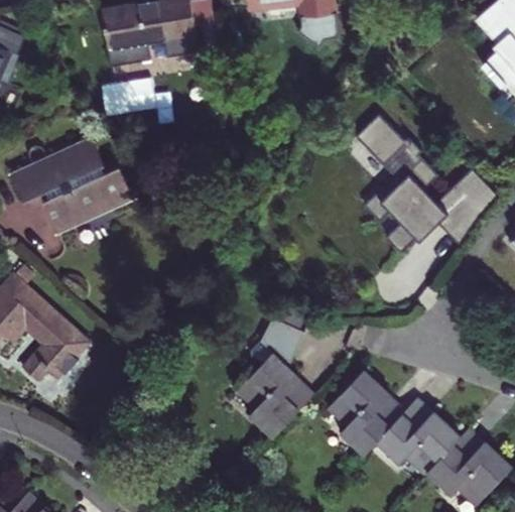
[(163,43),(165,56),(222,46),(213,0),(204,0),(188,3),(187,0),(155,0),(156,6),(139,9),(138,6),(100,12),(109,67),(149,59),(147,45),(163,43)]
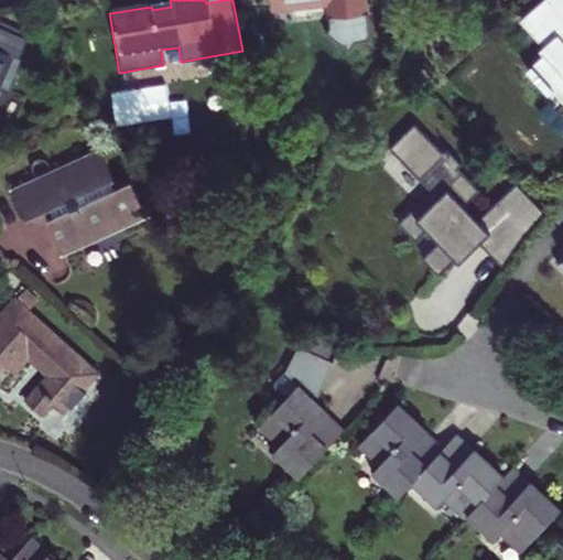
[(328,6),(332,30),(323,32),(345,47),(354,45),(369,43),(365,0),(268,0),(269,11),(328,6)]
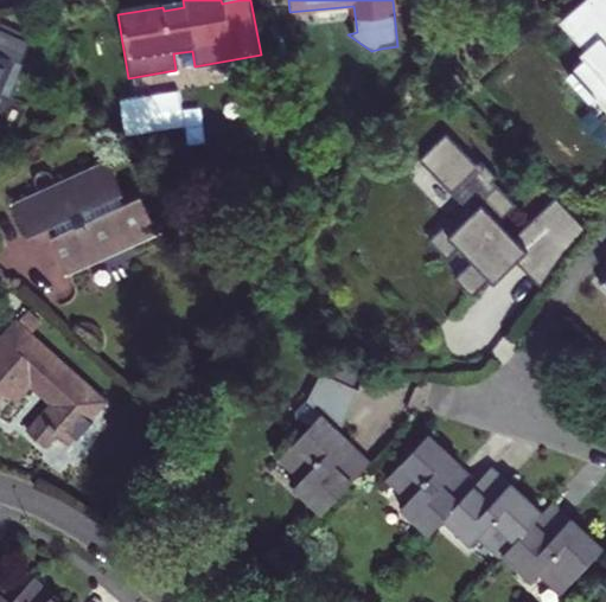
[(605,18),(582,38),(605,66),(605,79),(588,95),(605,116),(605,18)]
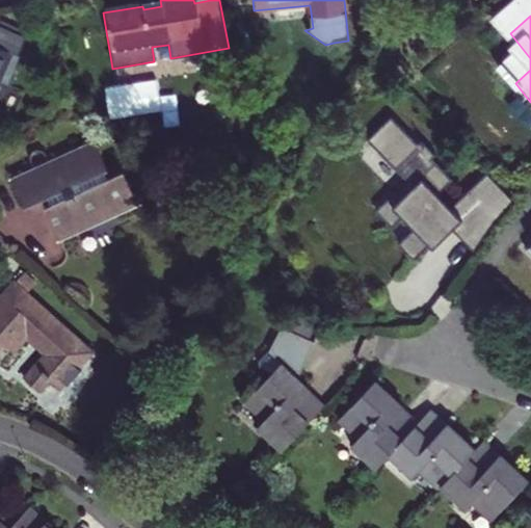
[(0,50),(17,58),(25,41),(0,28),(0,50)]
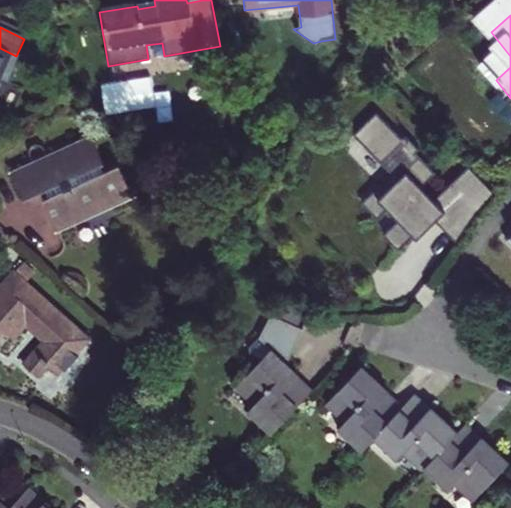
[(0,84),(3,86),(16,56),(0,48),(0,84)]
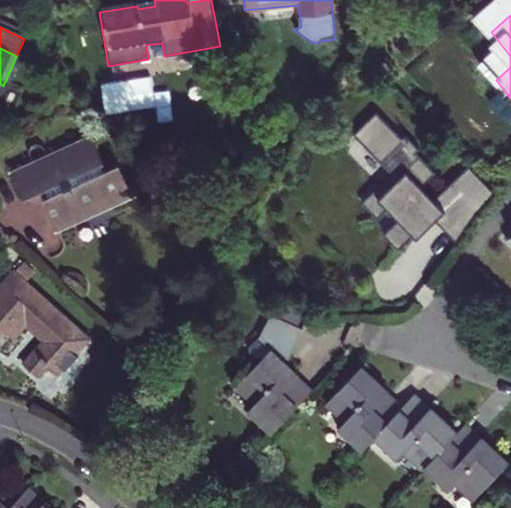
[(371,130),(351,157),(364,166),(383,139),(371,130)]
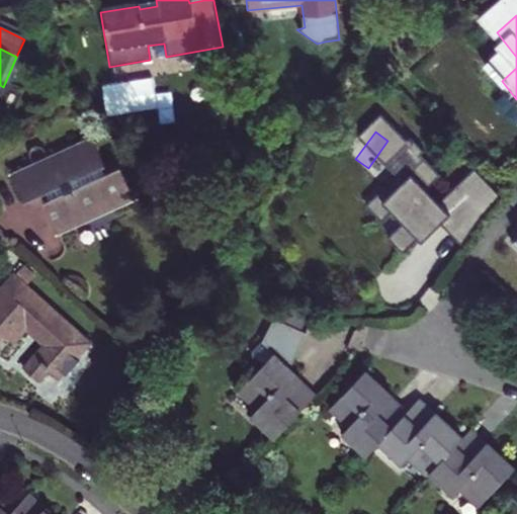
[(134,201),(119,169),(103,176),(100,170),(103,168),(90,141),(11,177),(24,204),(49,193),(51,195),(52,200),(41,204),(58,237),(134,201)]
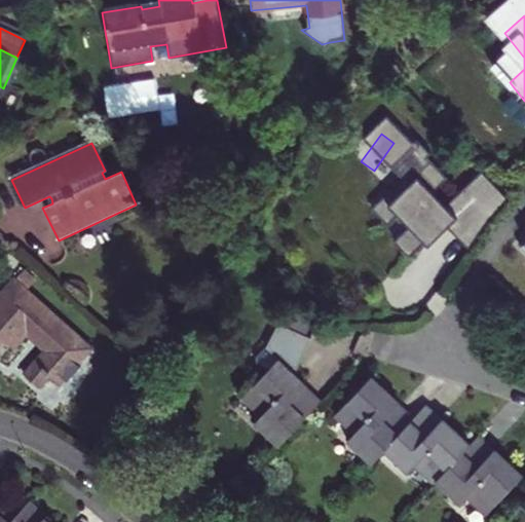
[(411,156),(394,143),(374,171),(406,194),(380,229),(400,243),(409,230),(421,239),(409,257),(421,267),(445,235),(457,218),(461,221),(473,206),(492,220),(502,206),(509,200),(482,173),(454,213),(440,202),(452,186),(428,169),(430,164),(414,152),(411,156)]
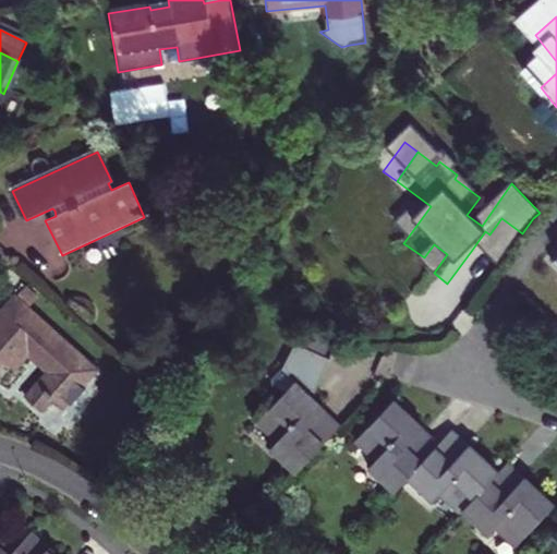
[(485,231),(472,250),(497,267),(522,233),(501,218),(489,235),(485,231)]
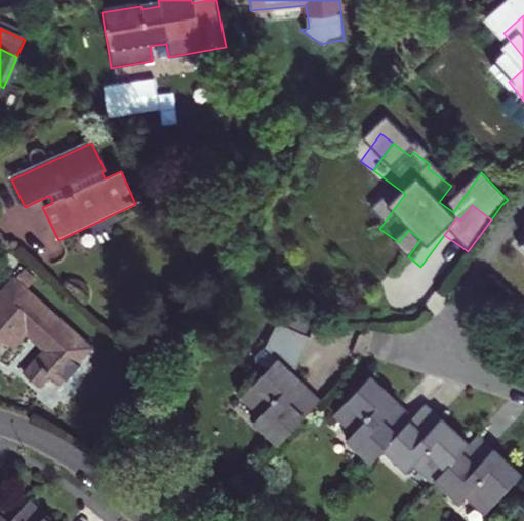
[(523,230),(512,243),(516,246),(523,237),(523,230)]
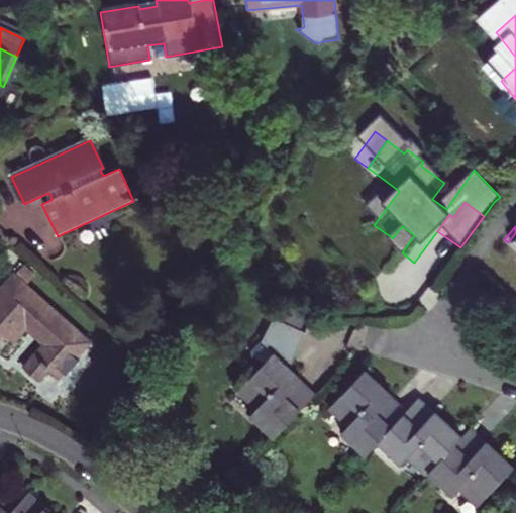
[(22,270),(14,277),(25,286),(32,278),(22,270)]
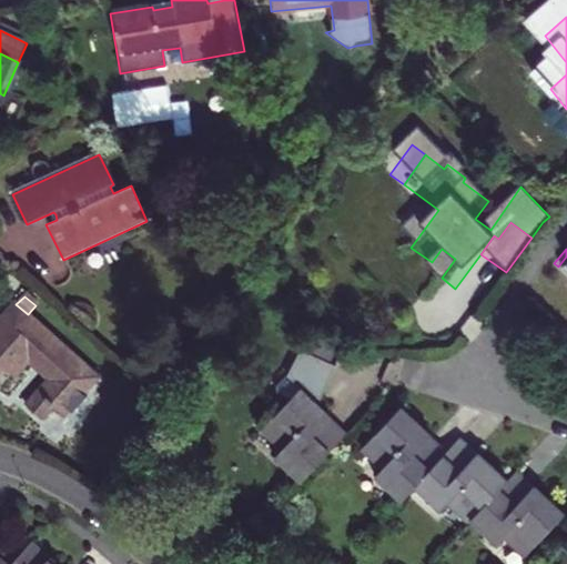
[(52,336),(28,314),(16,304),(13,302),(0,316),(0,385),(10,376),(14,380),(29,362),(48,378),(24,405),(41,421),(52,410),(62,419),(99,378),(61,345),(58,349),(48,340),(52,336)]
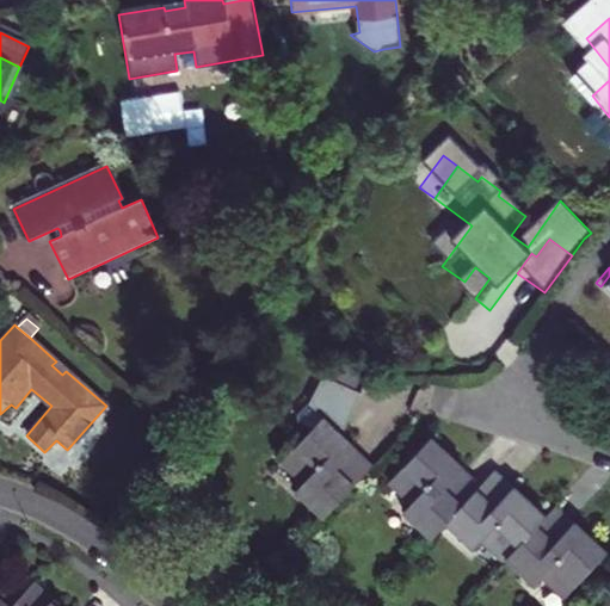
[(321,521),(353,487),(336,470),(355,451),(340,438),(361,395),(322,377),(308,408),(321,419),(281,459),(303,482),(293,494),(321,521)]
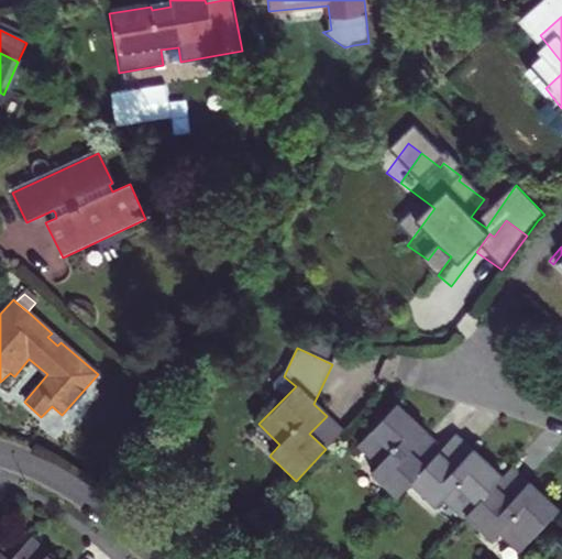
[(428,434),(398,404),(360,444),(379,463),(371,473),(396,499),(409,484),(425,468),(410,452),(428,434)]
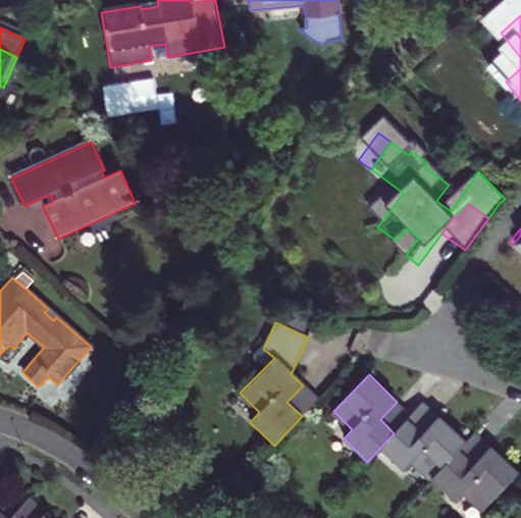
[(287,402),(302,416),(318,400),(303,385),(287,402)]
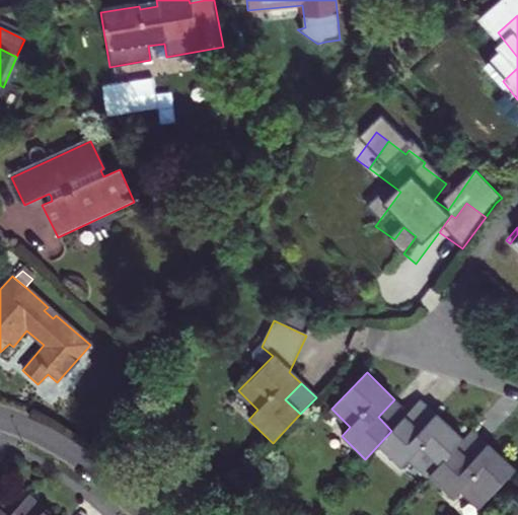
[(409,414),(394,399),(378,417),(391,431),(404,418),(409,414)]
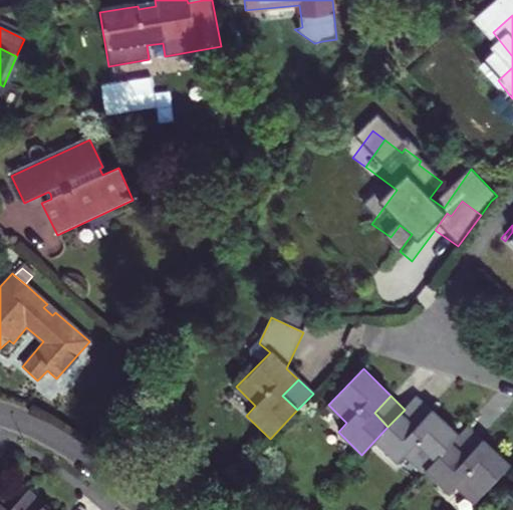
[(405,410),(401,414),(415,428),(432,411),(417,397),(405,410)]
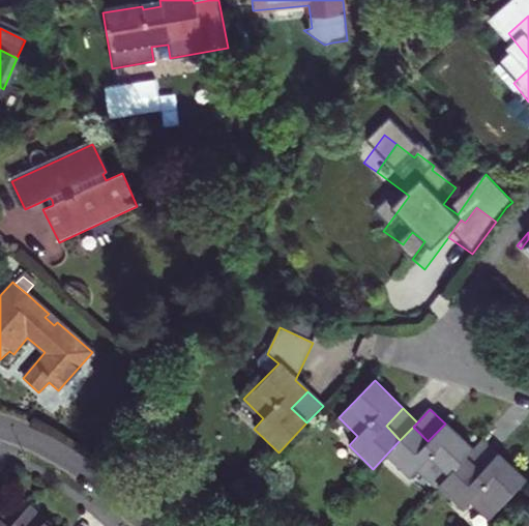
[(400,440),(385,456),(410,478),(419,469),(438,487),(465,459),(473,450),(445,424),(428,441),(413,427),(400,440)]
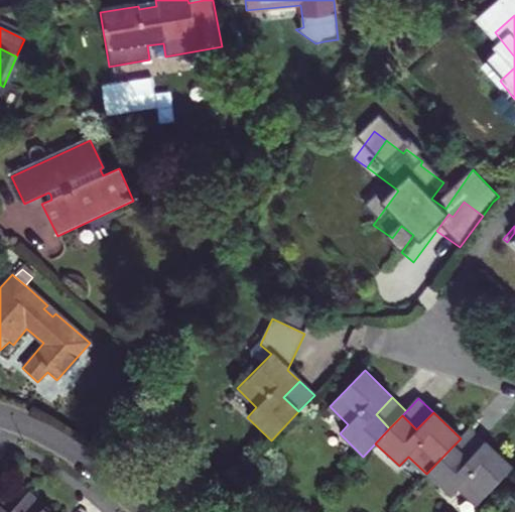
[(461,438),(453,446),(468,461),(484,443),(469,429),(461,438)]
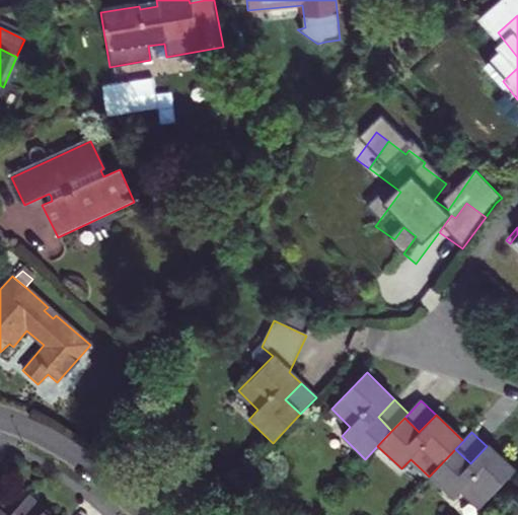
[(455,449),(429,476),(453,500),(462,491),(481,509),(516,472),(487,446),(470,463),(455,449)]
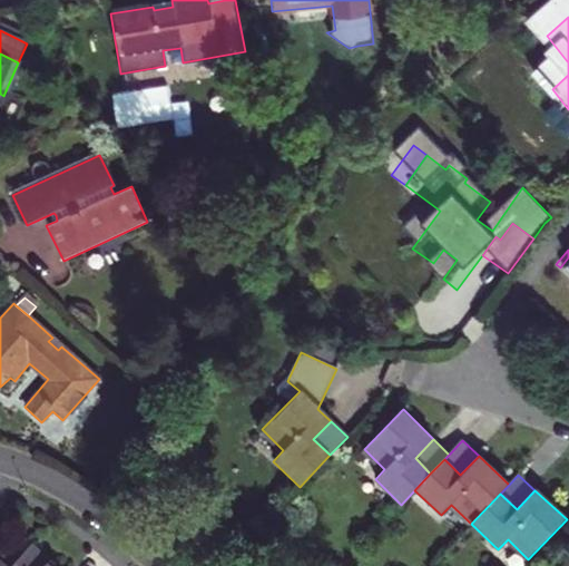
[(49,565),(30,548),(15,565),(49,565)]
